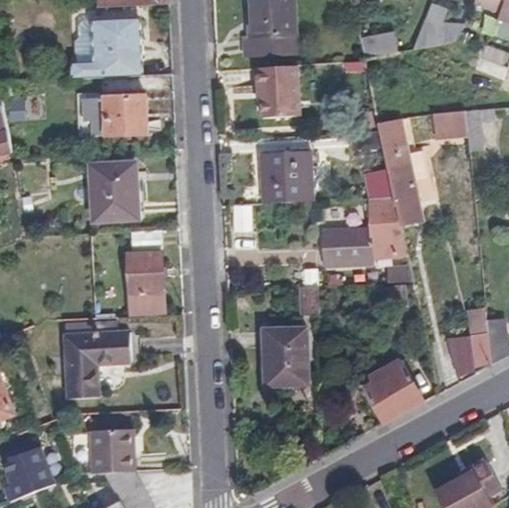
[(246,61),(292,58),(291,40),(296,39),(292,0),(248,0),(251,40),(244,39),(246,61)]
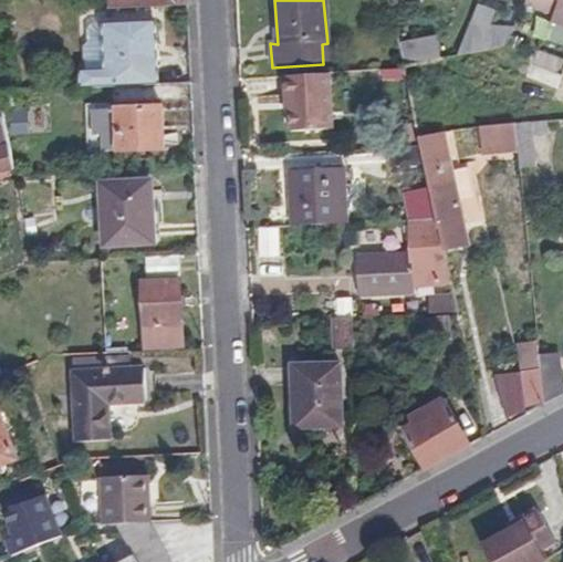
[(527,0),(525,3),(556,14),(553,21),(562,24),(562,0),(527,0)]
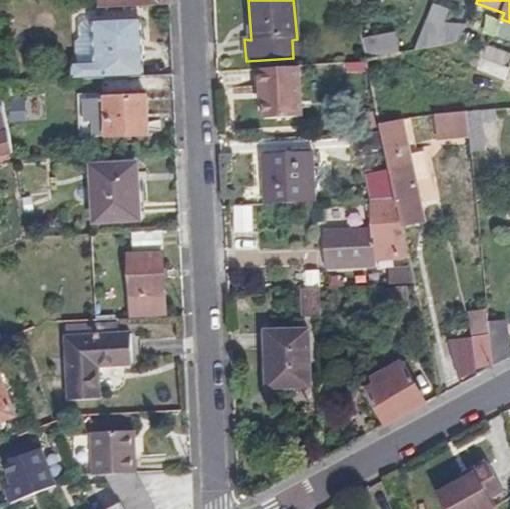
[(426,29),(418,52),(460,46),(466,29),(442,27),(448,11),(439,8),(426,29)]
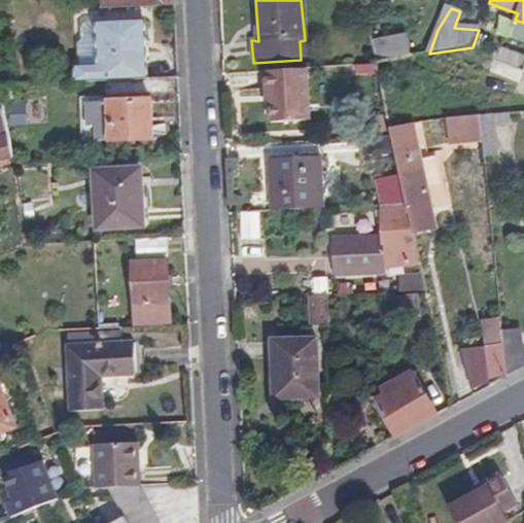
[(90,80),(141,77),(140,65),(144,65),(142,19),(97,21),(98,67),(89,67),(90,80)]
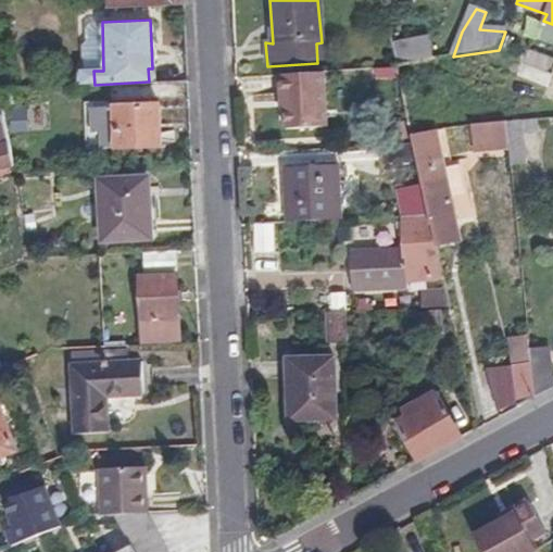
[(428,41),(392,46),(397,66),(432,60),(428,41)]
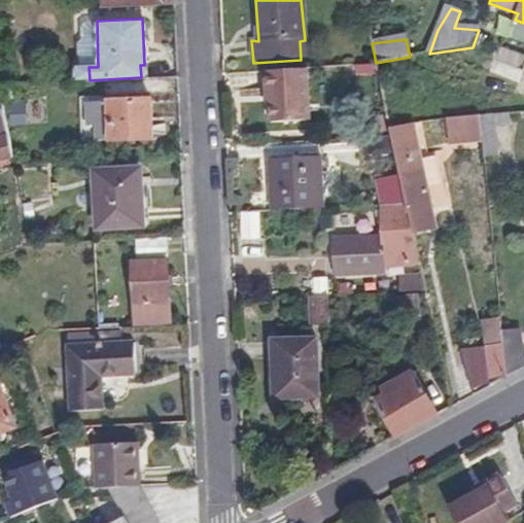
[(487,67),(516,78),(523,57),(523,50),(498,40),(487,67)]
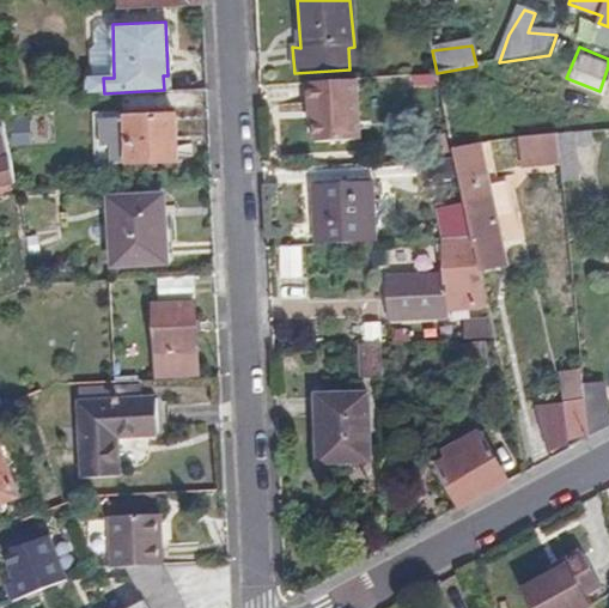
[(355,77),(306,79),(308,104),(312,104),(314,139),(358,137),(355,77)]
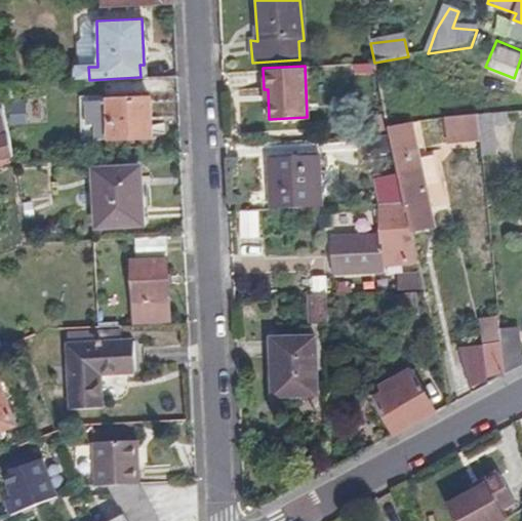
[(0,95),(3,94),(2,89),(8,89),(8,83),(0,83),(0,95)]
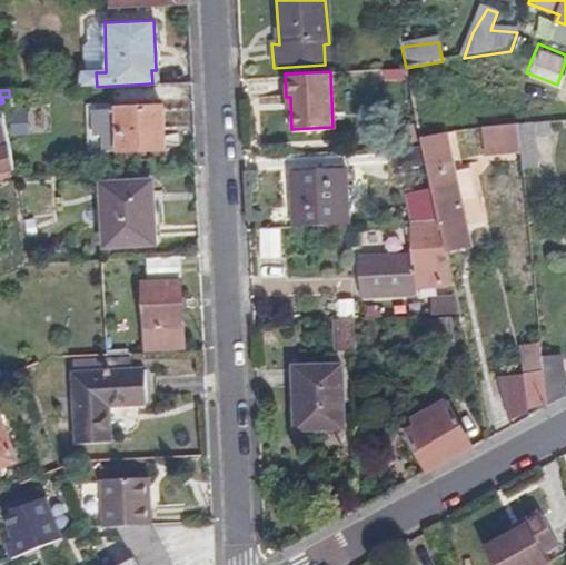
[(102,135),(102,150),(161,148),(159,106),(116,108),(116,109),(91,110),(92,135),(102,135)]
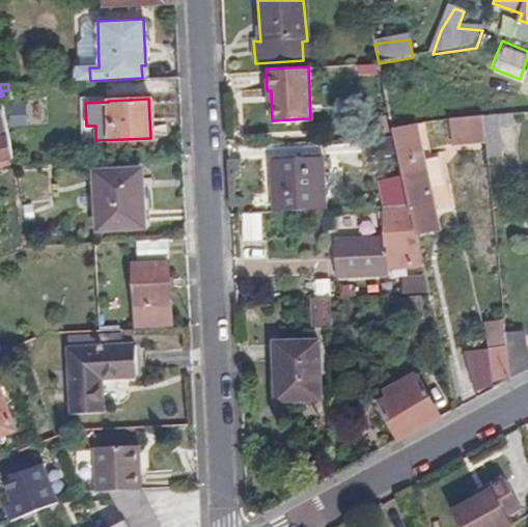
[(17,129),(18,142),(47,141),(43,101),(8,103),(9,129),(17,129)]
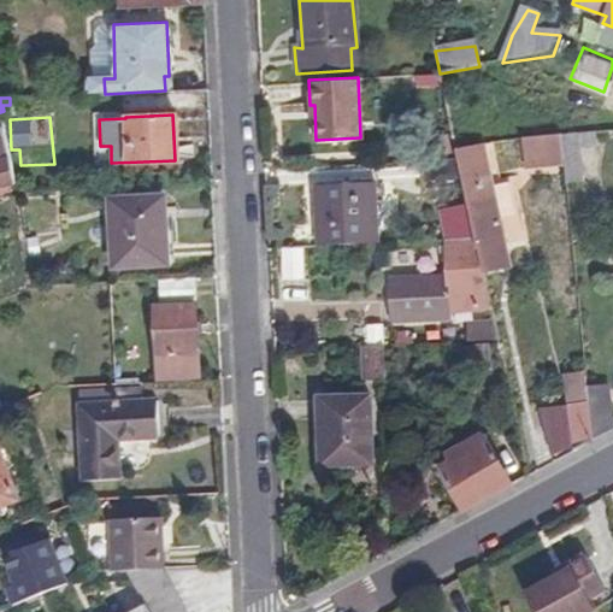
[(0,184),(16,180),(0,121),(0,184)]
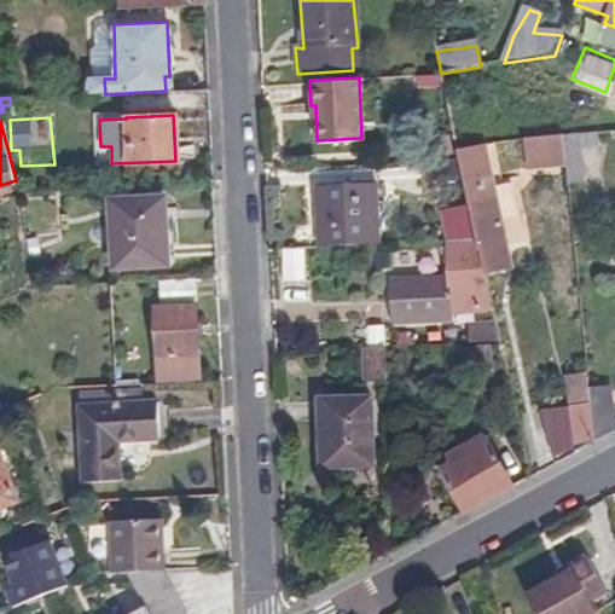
[(597,131),(574,134),(575,161),(601,158),(597,131)]
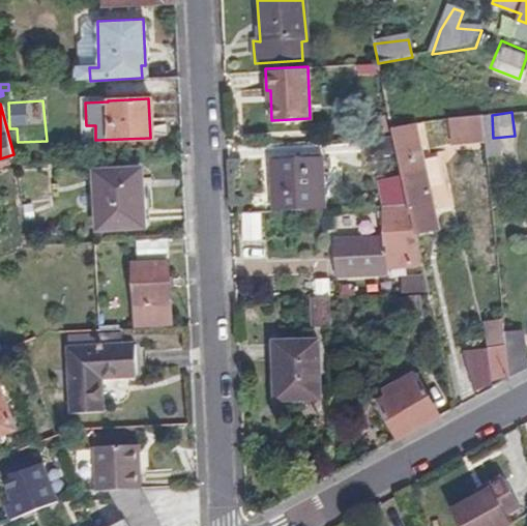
[(475,141),(472,117),(446,121),(449,144),(475,141)]
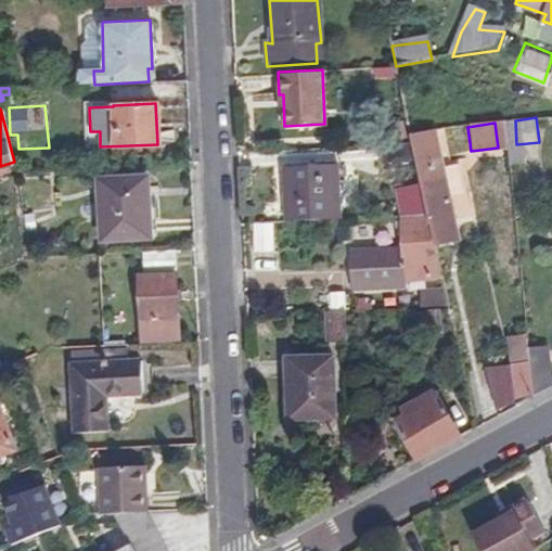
[(411,141),(414,157),(422,189),(426,210),(437,261),(452,257),(446,225),(452,222),(448,201),(450,200),(434,130),(410,133),(411,141)]
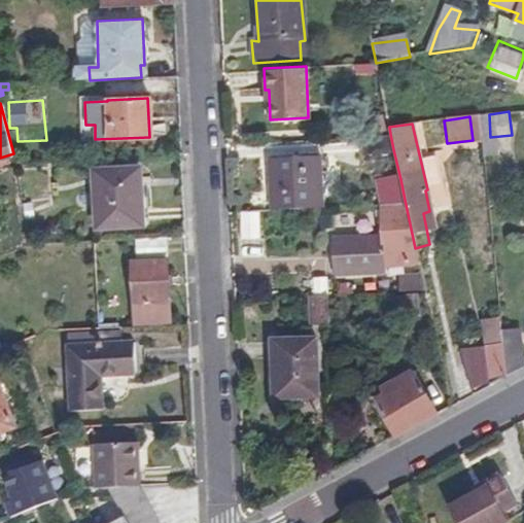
[(390,134),(360,136),(361,151),(393,149),(390,134)]
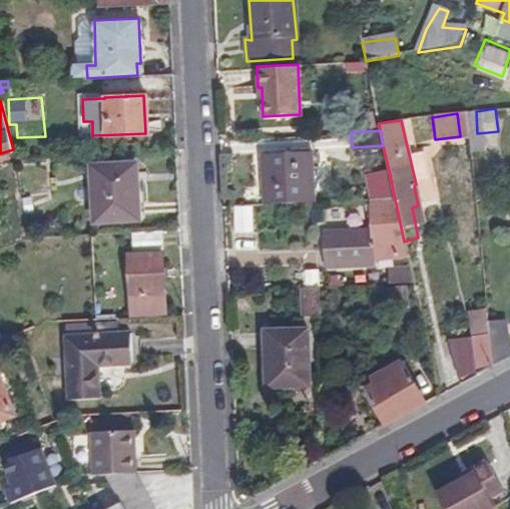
[(263,152),(264,200),(312,198),(311,150),(263,152)]
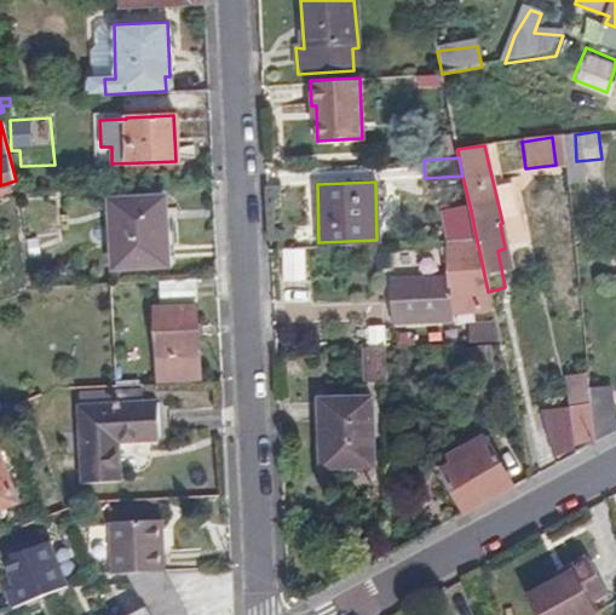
[(109,200),(111,265),(154,263),(153,231),(162,233),(160,197),(109,200)]
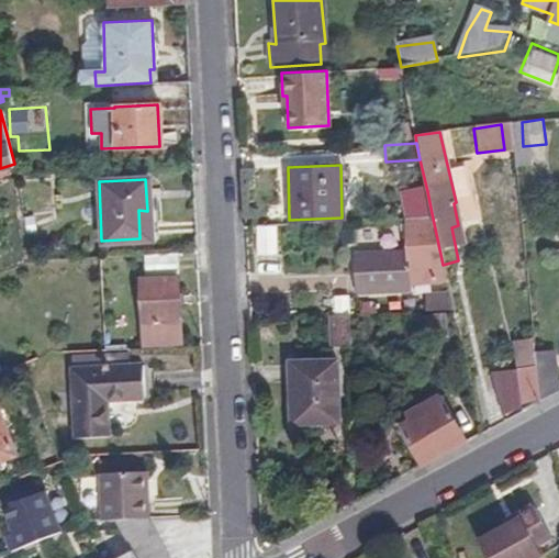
[(404,193),(406,214),(432,213),(427,191),(404,193)]
